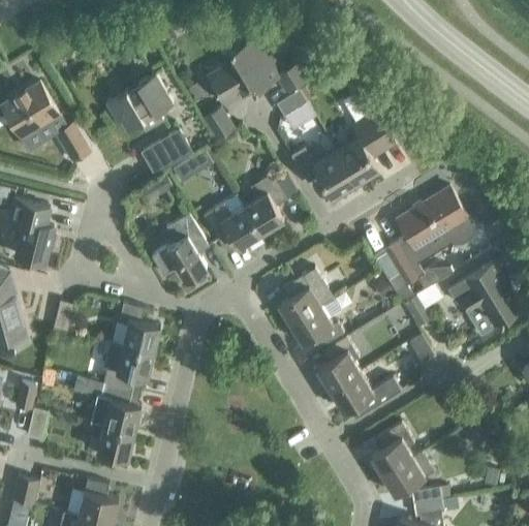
[(285,93),(309,79),(299,61),(281,72),(258,34),(230,51),(236,58),(207,75),(224,105),(246,93),(248,96),(277,79),(285,93)]
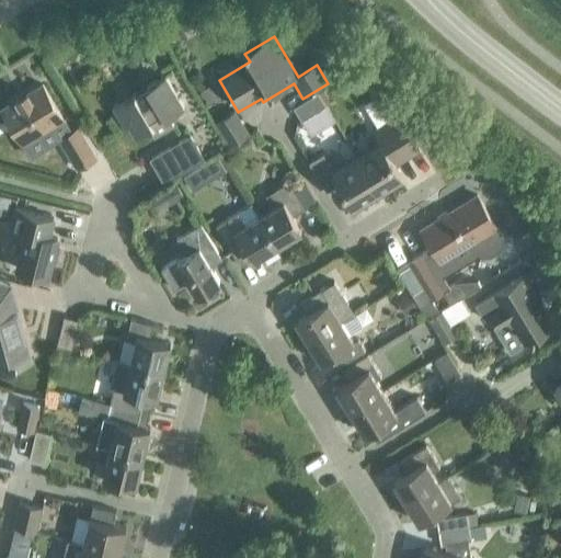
[(135,97),(113,110),(125,131),(129,128),(136,139),(149,131),(153,138),(173,126),(170,118),(183,111),(164,78),(146,89),(147,91),(136,98),(135,97)]
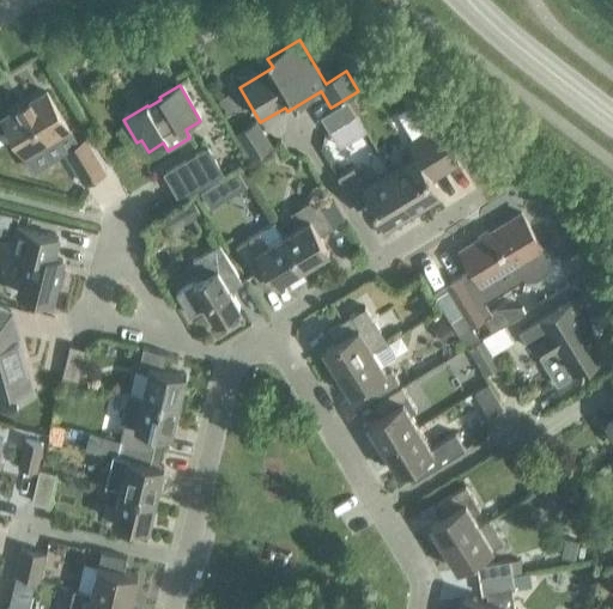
[(26,162),(71,135),(47,96),(2,122),(26,162)]
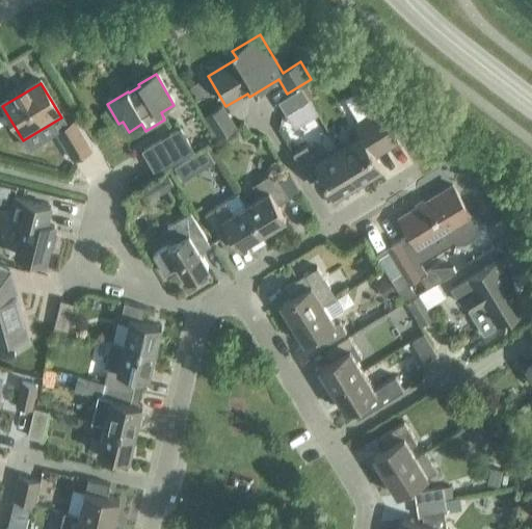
[(197,83),(189,88),(196,102),(206,96),(197,83)]
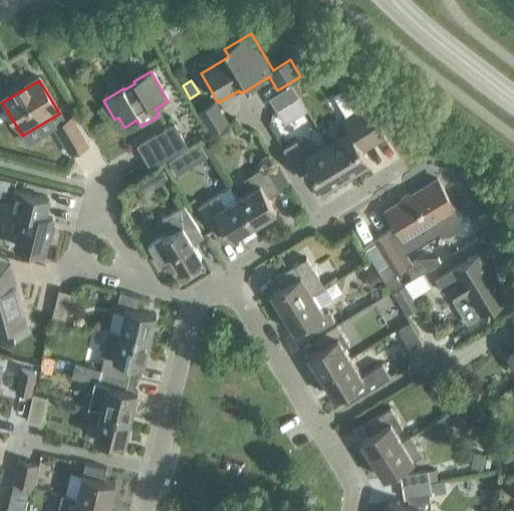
[(290,87),(269,101),(276,112),(285,128),(307,113),(298,99),(290,87)]
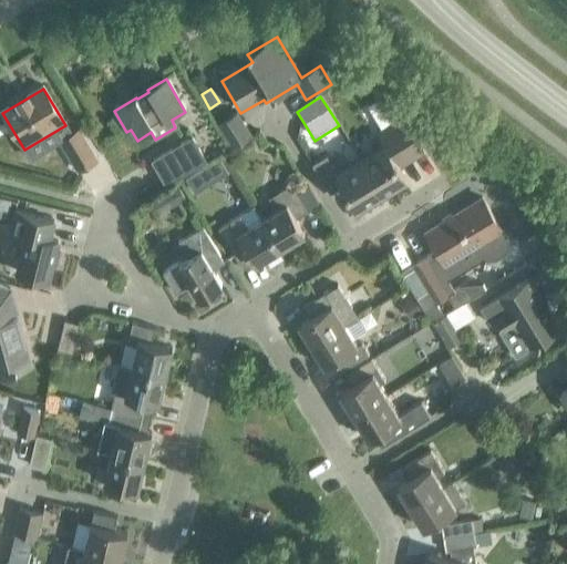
[(218,127),(233,151),(253,139),(238,114),(218,127)]
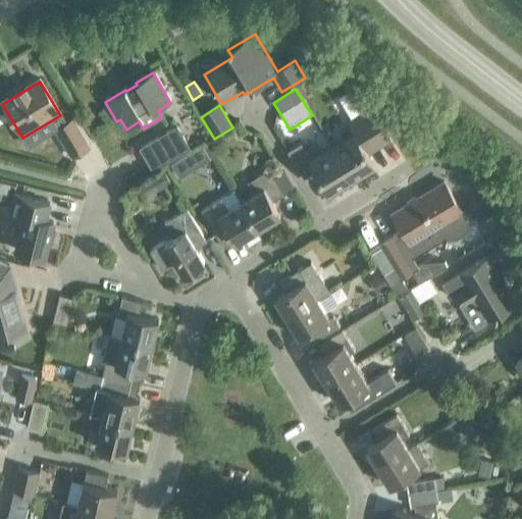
[(331,147),(351,178),(374,164),(363,146),(374,139),(379,148),(392,141),(372,108),(349,122),(351,125),(340,132),(345,140),(331,147)]
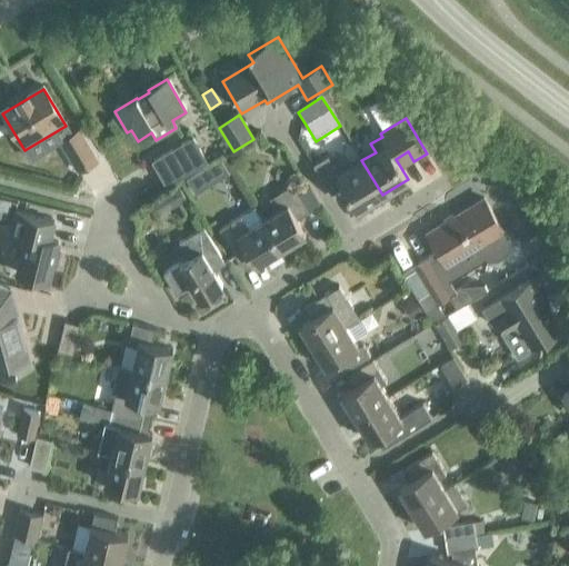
[(79,175),(98,162),(79,132),(60,144),(79,175)]
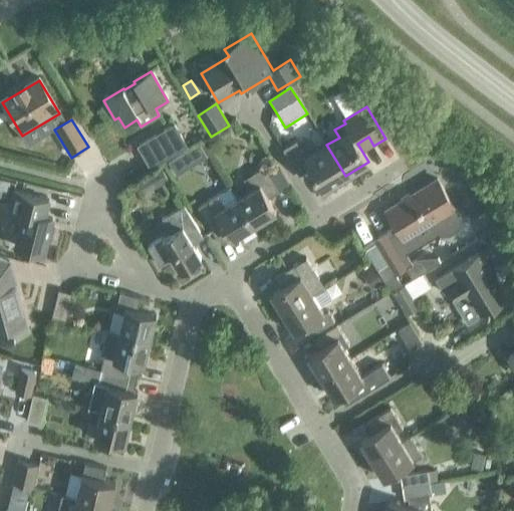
[(163,134),(175,155),(186,148),(174,126),(163,134)]
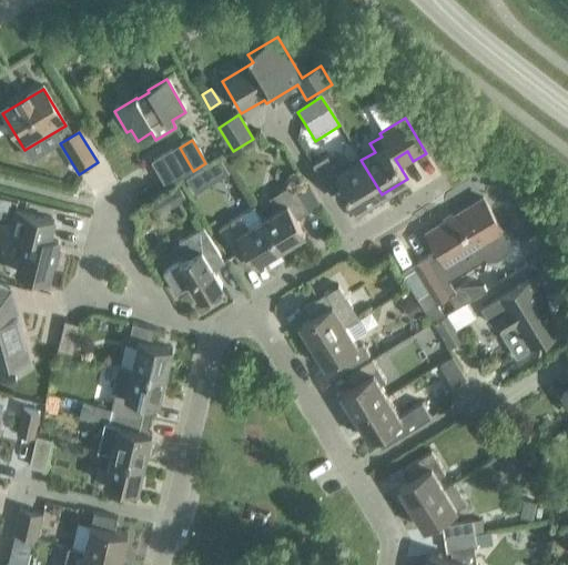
[(382,194),(361,160),(348,168),(344,160),(333,165),(327,157),(313,165),(331,194),(344,187),(358,209),(382,194)]
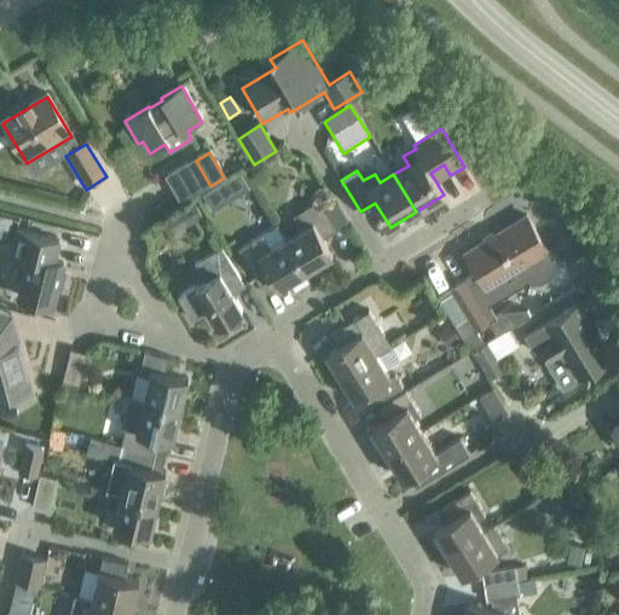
[(223,186),(201,199),(212,216),(233,204),(223,186)]
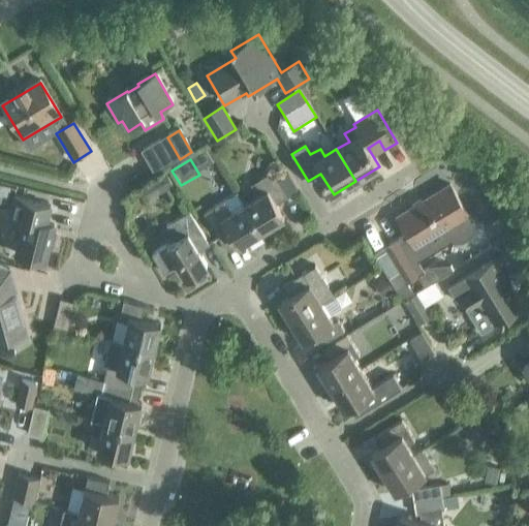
[(258,197),(245,206),(261,233),(284,219),(276,206),(287,198),(272,173),(251,185),(258,197)]
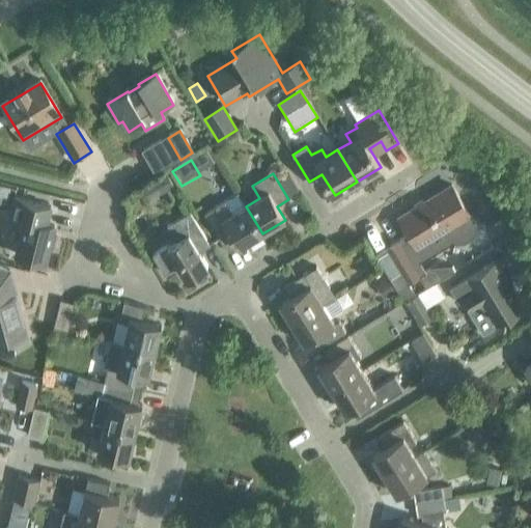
[(167,179),(155,187),(161,198),(173,191),(167,179)]
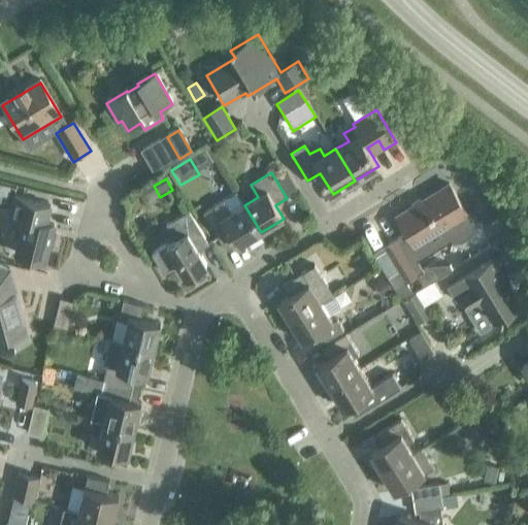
[(0,186),(0,204),(7,206),(11,189),(0,186)]
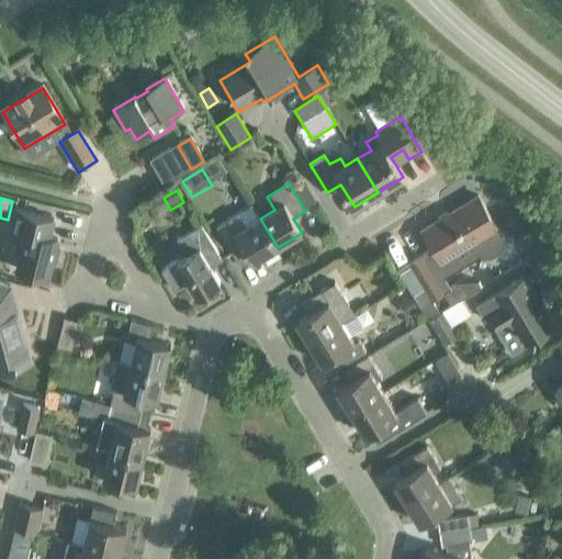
[(497,231),(478,199),(422,233),(441,265),(463,252),(467,258),(472,255),(474,256),(476,258),(478,259),(480,259),(482,260),(485,260),(487,260),(490,259),(492,259),(494,258),(495,256),(497,255),(498,253),(499,250),(501,249),(502,246),(502,244),(502,242),(502,239),(501,237),(497,232),(497,231)]
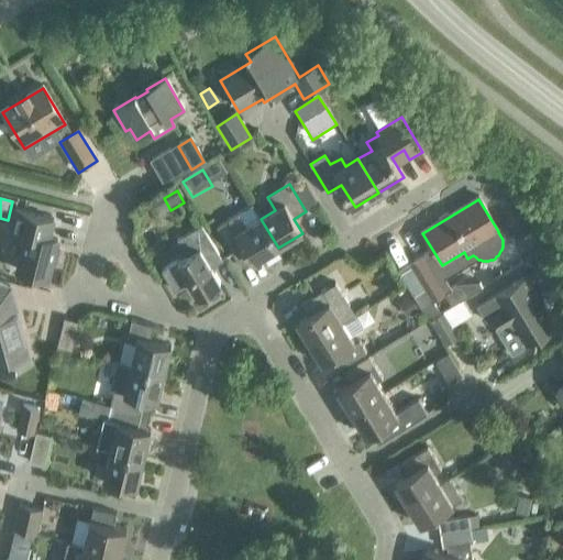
[(261,219),(253,206),(216,229),(241,271),(278,248),(261,219)]
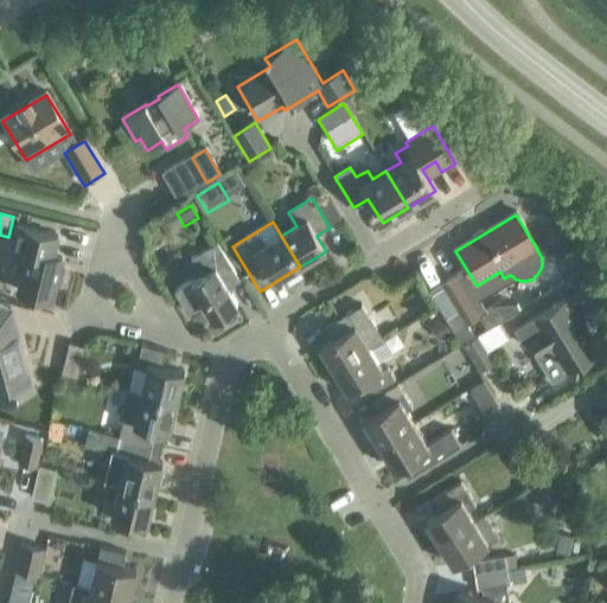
[(30,254),(19,293),(51,301),(62,260),(52,257),(57,238),(16,228),(11,248),(30,254)]
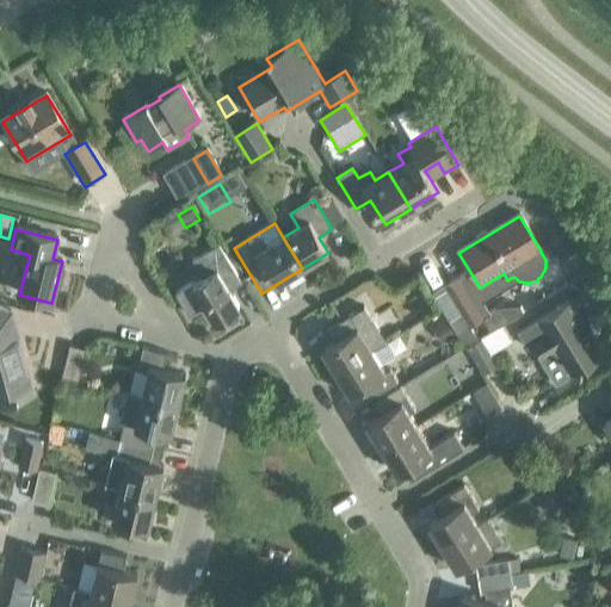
[(176,295),(189,317),(205,308),(214,323),(240,308),(229,291),(241,284),(220,247),(197,260),(208,278),(193,286),(192,284),(176,295)]
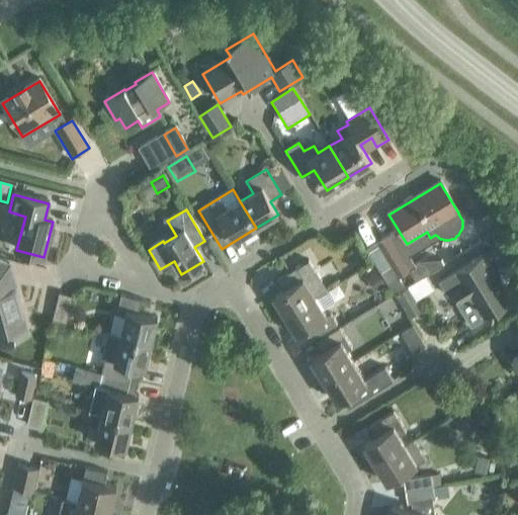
[(409,270),(389,238),(366,251),(395,296),(405,290),(397,277),(409,270)]
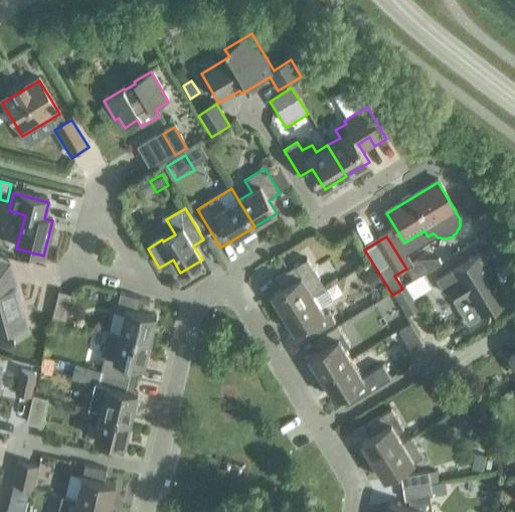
[(480,254),(437,282),(444,294),(452,288),(459,299),(453,303),(468,327),(512,301),(501,284),(504,282),(506,277),(505,273),(501,270),(496,270),(494,272),(491,273),(480,254)]
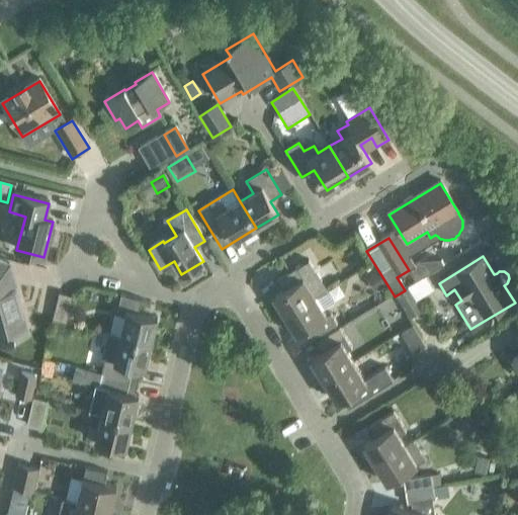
[(328,292),(310,262),(277,280),(283,291),(274,296),(285,317),(316,297),(317,298),(328,292)]
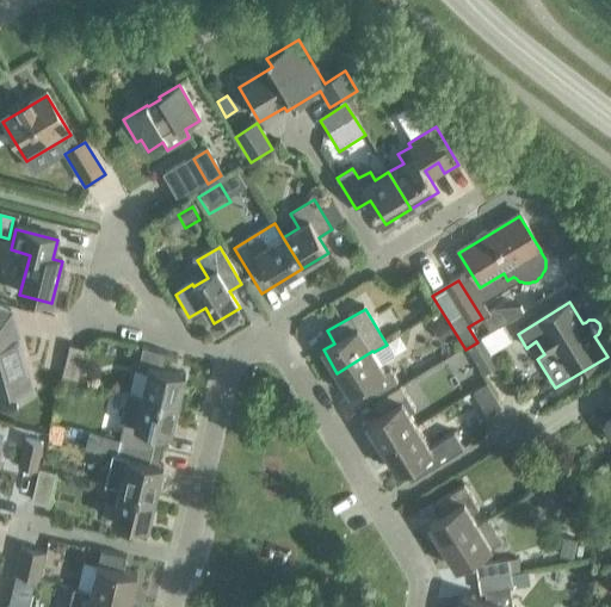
[(0,402),(32,394),(11,314),(0,311),(0,402)]
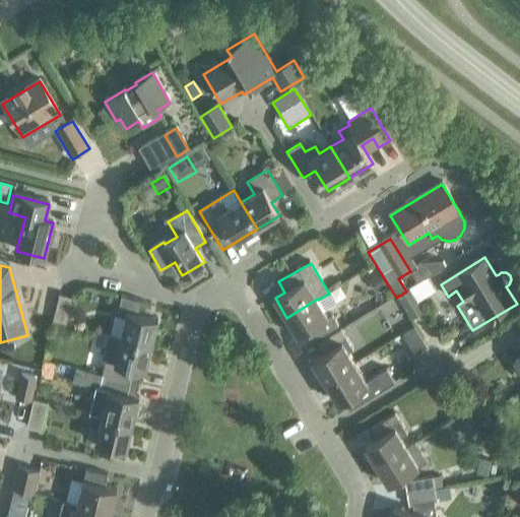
[(378,275),(367,281),(376,295),(386,288),(378,275)]
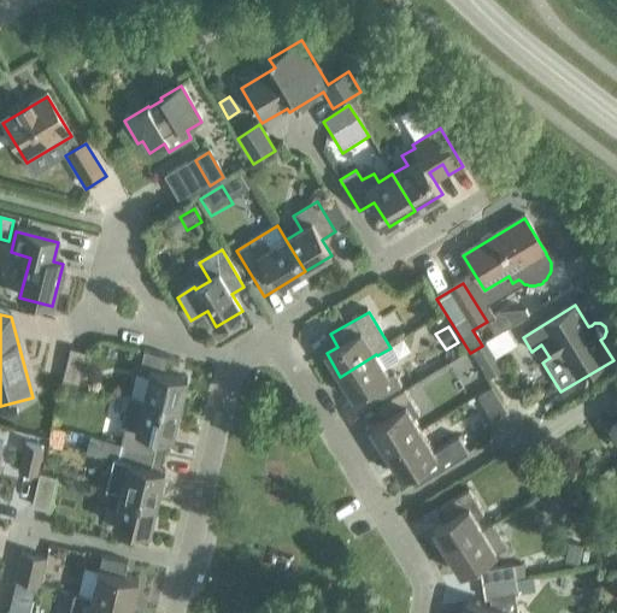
[(495,359),(518,347),(509,329),(486,341),(495,359)]
